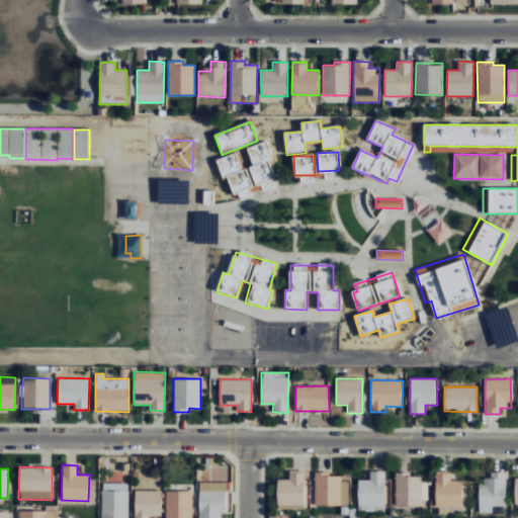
[(304,506),(305,470),(288,470),(288,479),(277,479),(277,509),(287,509),(287,505),(304,506)]
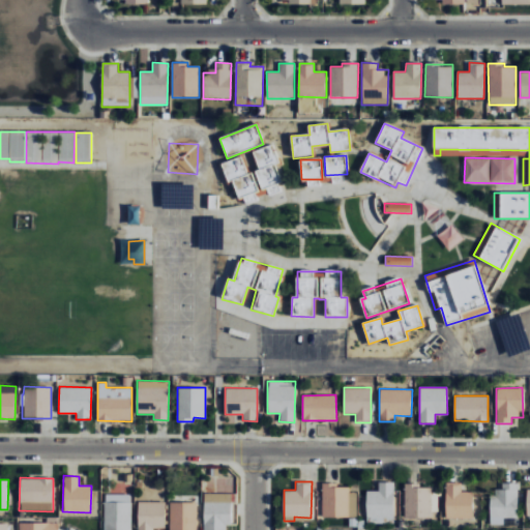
[(366,491),(365,523),(393,523),(394,481),(378,481),(378,491),(366,491)]
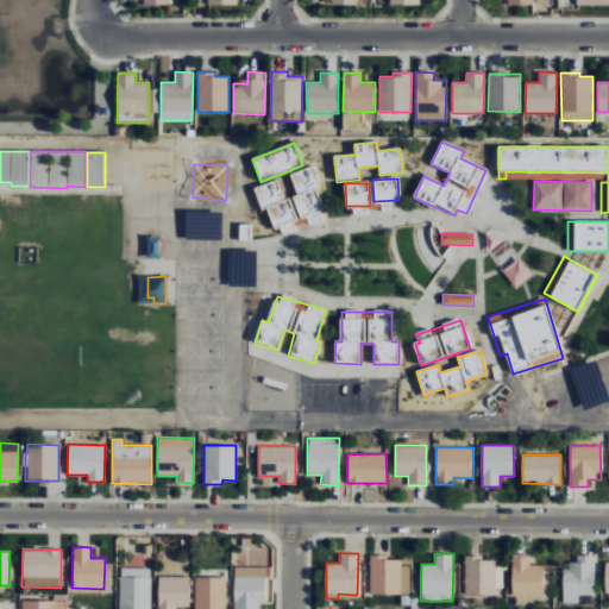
[(544,565),(529,564),(529,554),(512,553),(512,595),(542,596),(544,565)]
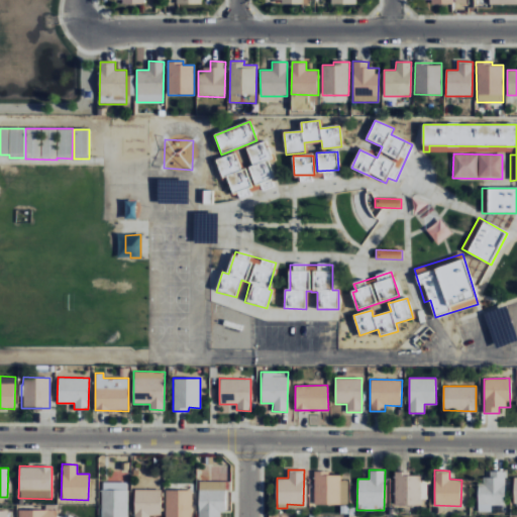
[(479,511),(491,511),(491,505),(504,506),(505,471),(490,471),(490,477),(479,477),(479,511)]
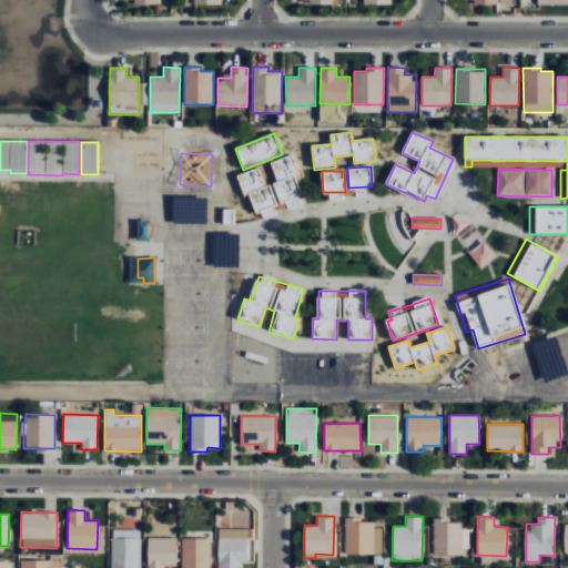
[(345,555),(383,555),(382,527),(374,527),(374,521),(362,521),(362,518),(344,518),(345,555)]
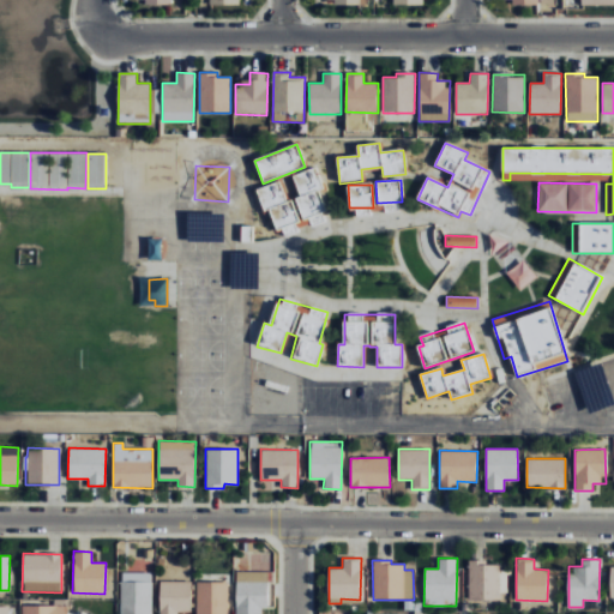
[(504,573),(500,573),(500,561),(468,561),(468,599),(504,600),(504,573)]
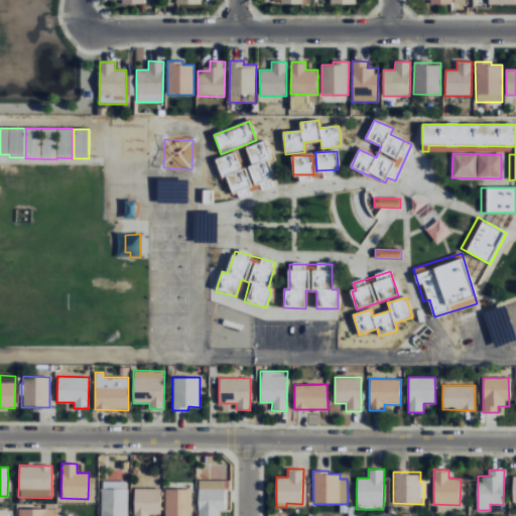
[(198,515),(223,515),(225,480),(199,480),(198,515)]
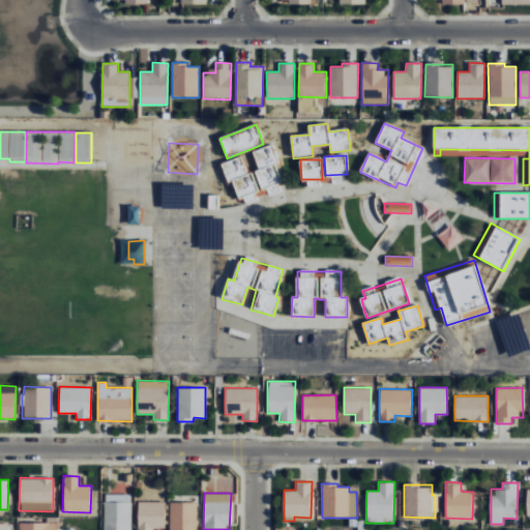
[(130,529),(130,494),(105,494),(104,529),(130,529)]
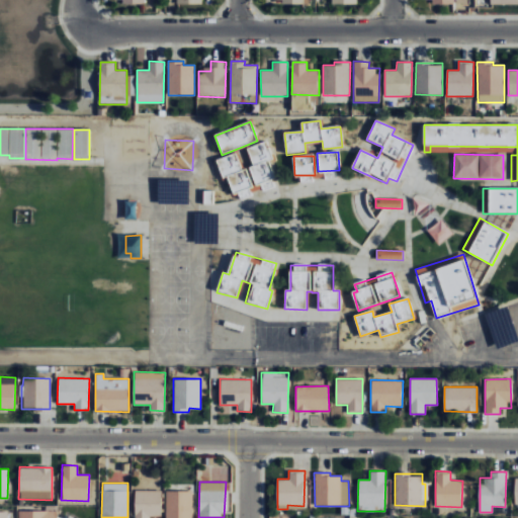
[(162,491),(135,490),(134,517),(150,517),(161,517),(162,491)]
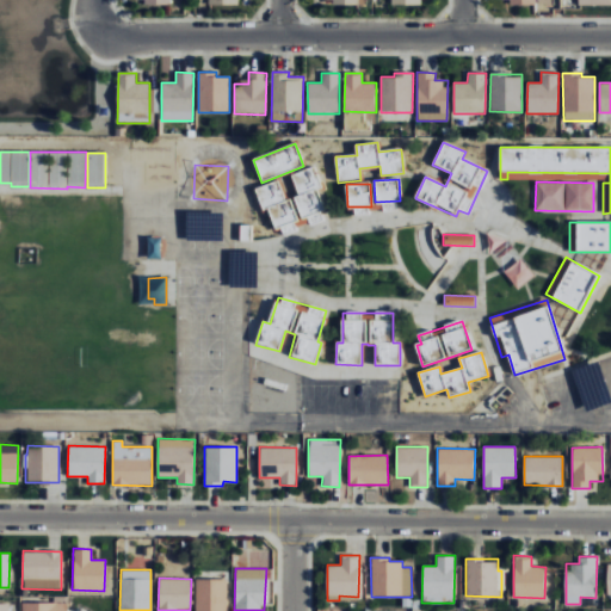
[(227,610),(228,579),(196,578),(195,610),(227,610)]
